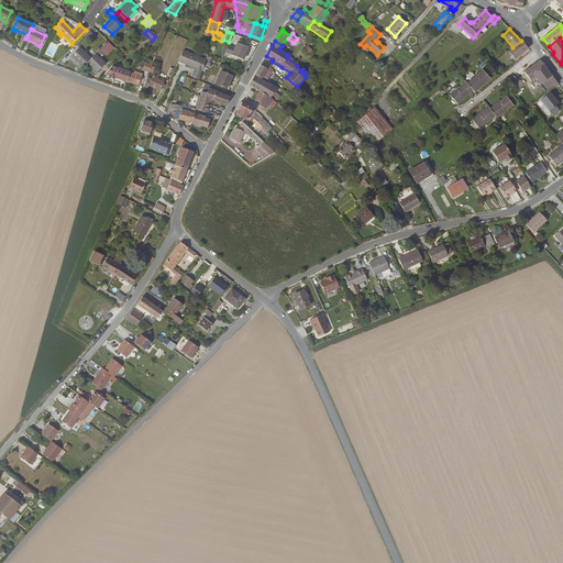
[(512,48),(507,53),(506,55),(509,58),(510,56),(514,59),(528,47),(521,41),(512,47),(512,48)]
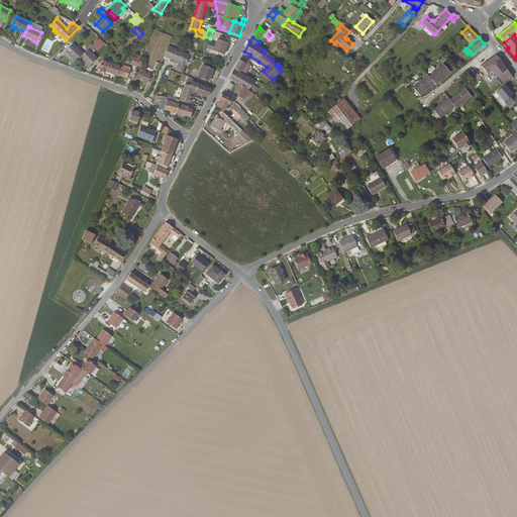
[(91,47),(97,54),(105,43),(99,38),(91,47)]
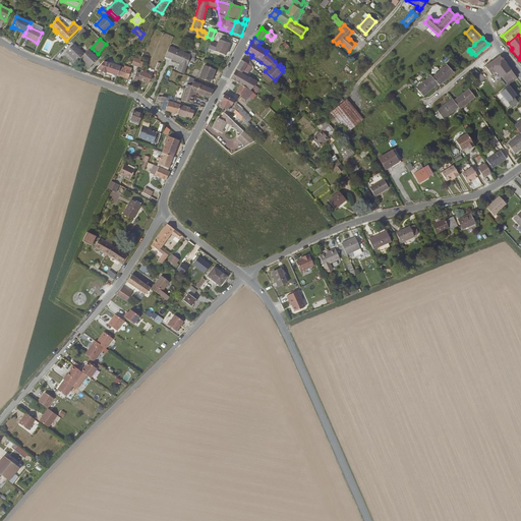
[(224,55),(229,44),(219,40),(217,44),(211,42),(209,48),(215,51),(224,55)]
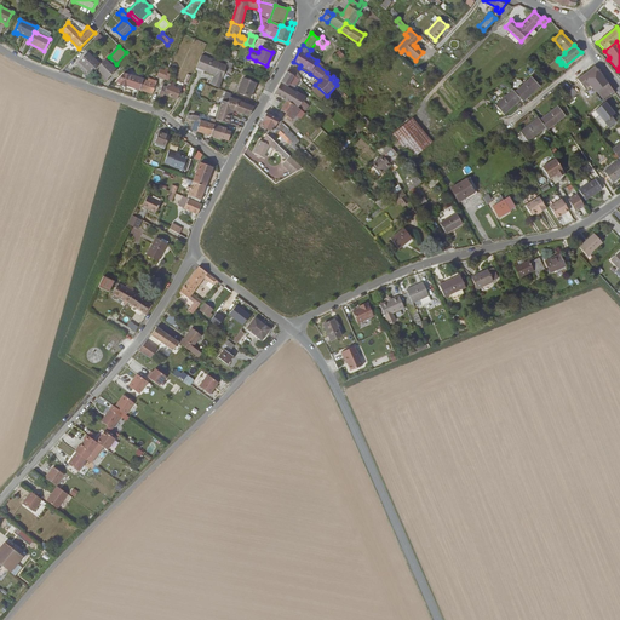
[(99,64),(87,52),(78,61),(91,74),(96,68),(99,64)]
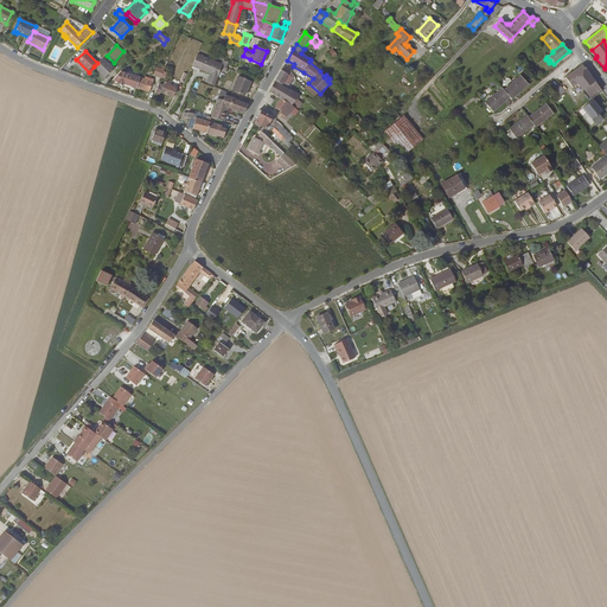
[(192,66),(199,69),(210,74),(206,83),(215,85),(222,66),(222,64),(197,55),(192,66)]
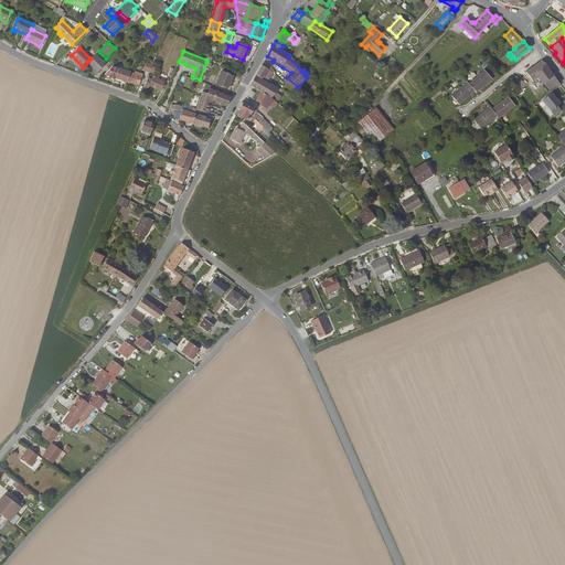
[(91,59),(87,62),(91,66),(92,65),(98,72),(106,64),(95,54),(91,59)]
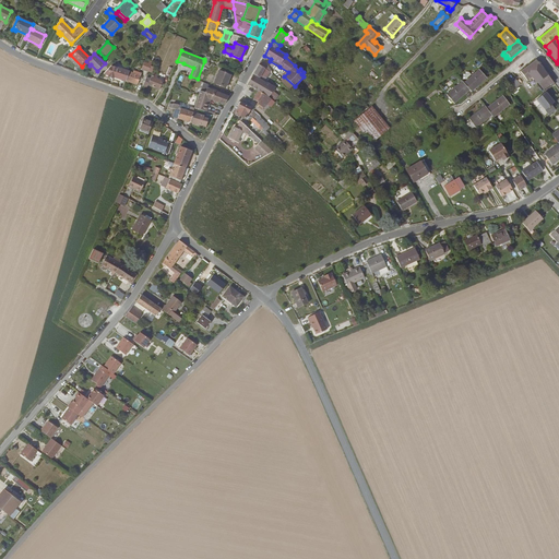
[(521,71),(526,80),(527,81),(532,78),(537,84),(538,83),(539,82),(546,90),(554,82),(549,76),(536,59),(530,64),(521,71)]
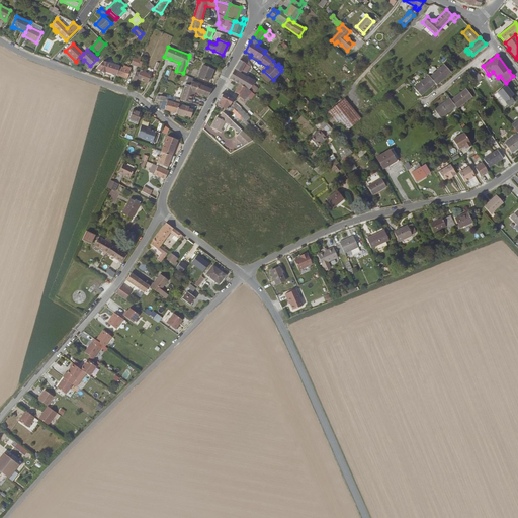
[(235,69),(245,75),(251,65),(247,61),(246,60),(247,59),(242,57),(235,69)]
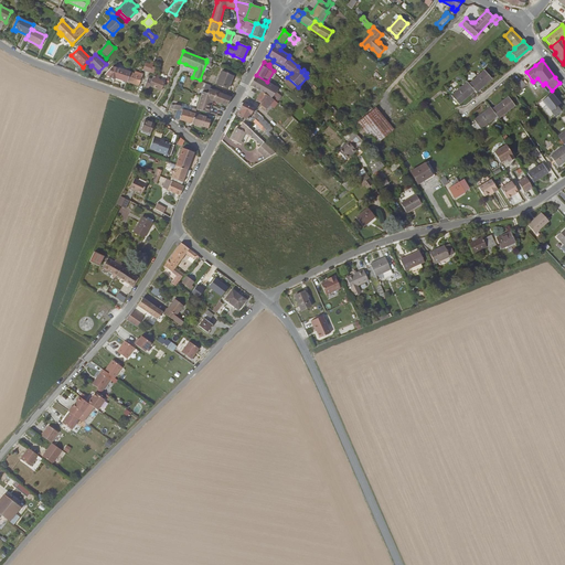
[(150,72),(153,64),(150,63),(149,64),(146,63),(142,70),(150,72)]
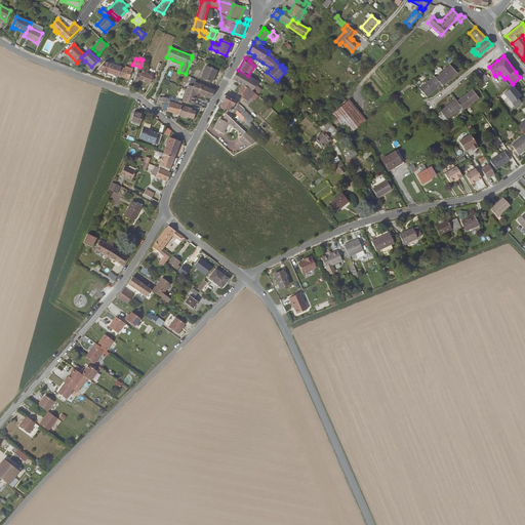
[(118,76),(121,68),(104,62),(97,69),(118,76)]
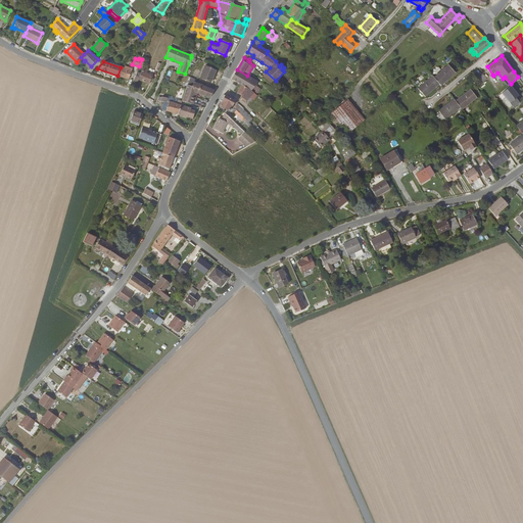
[(418,88),(425,97),(439,84),(441,86),(456,73),(448,64),(433,78),(432,76),(418,88)]
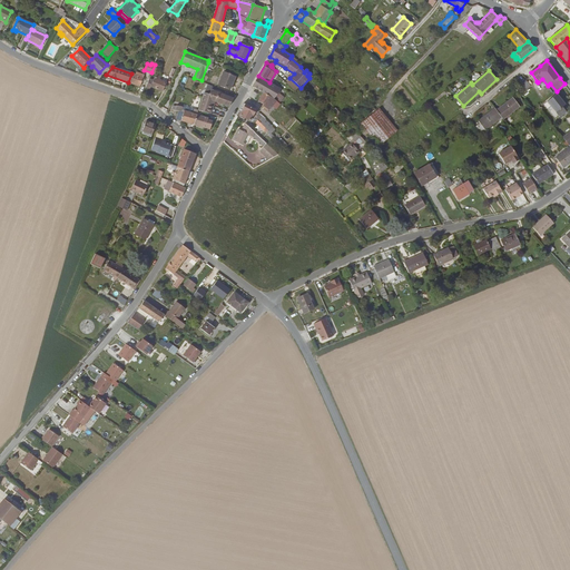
[(136,75),(131,74),(128,82),(140,86),(141,81),(144,82),(145,79),(143,79),(144,75),(136,72),(136,75)]
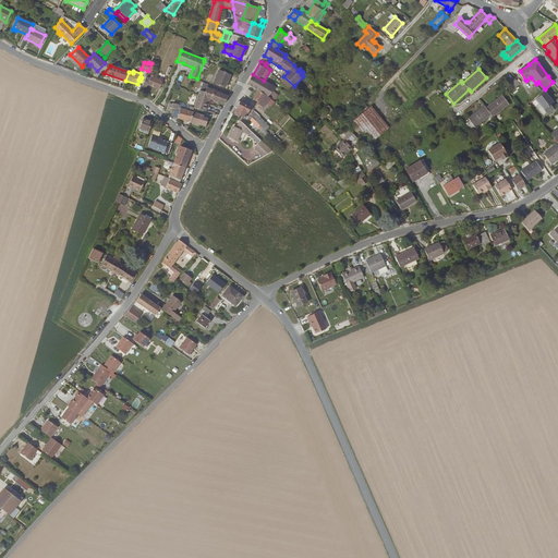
[(230,75),(219,71),(214,83),(225,87),(230,75)]
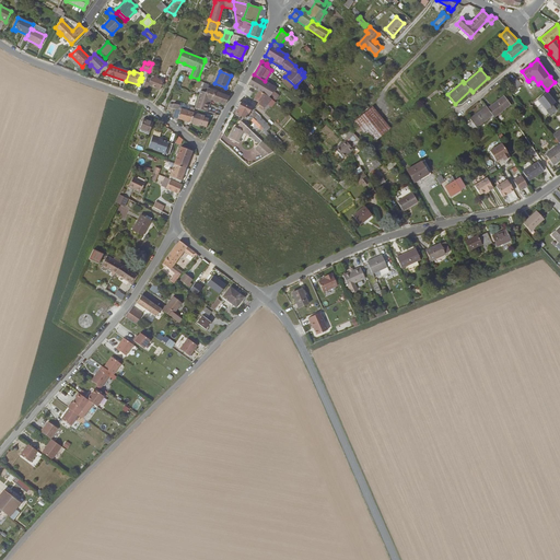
[(153,73),(151,77),(147,74),(142,85),(147,88),(148,85),(160,90),(161,85),(163,86),(164,84),(162,83),(163,81),(156,78),(158,74),(153,73)]
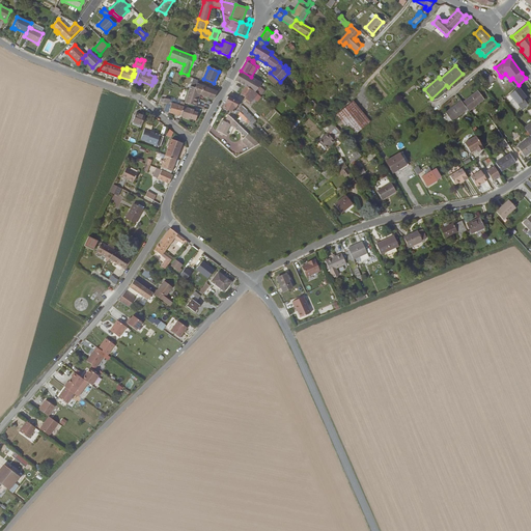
[(253,79),(240,72),(234,80),(246,86),(255,92),(255,90),(261,94),(264,90),(259,86),(261,84),(254,79),(253,79)]
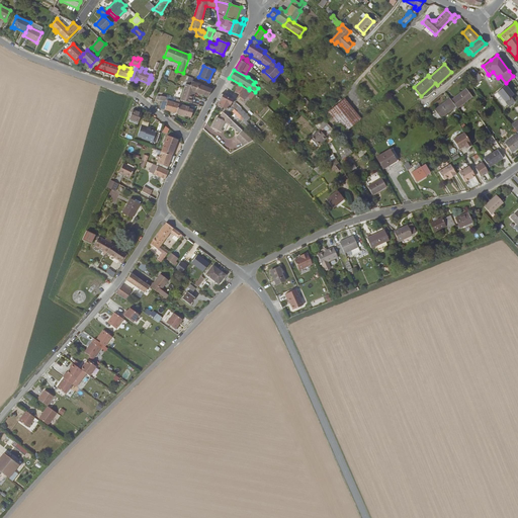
[(263,71),(260,76),(269,83),(273,80),(263,71)]
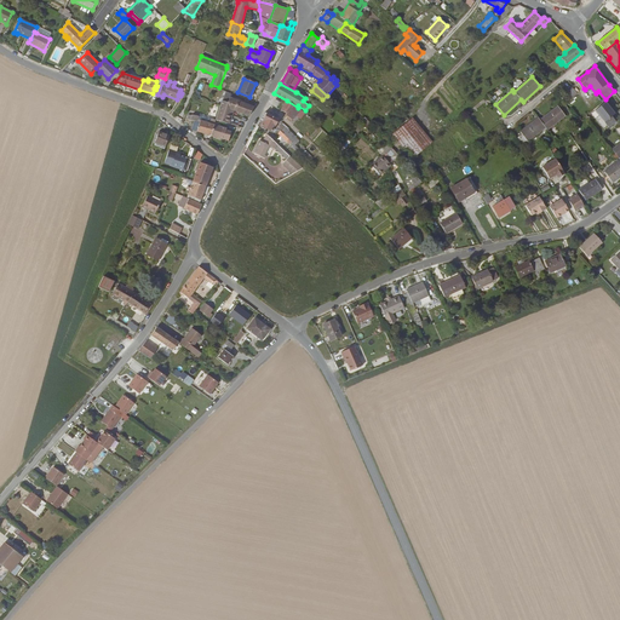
[(567,92),(572,98),(578,95),(573,87),(567,92)]
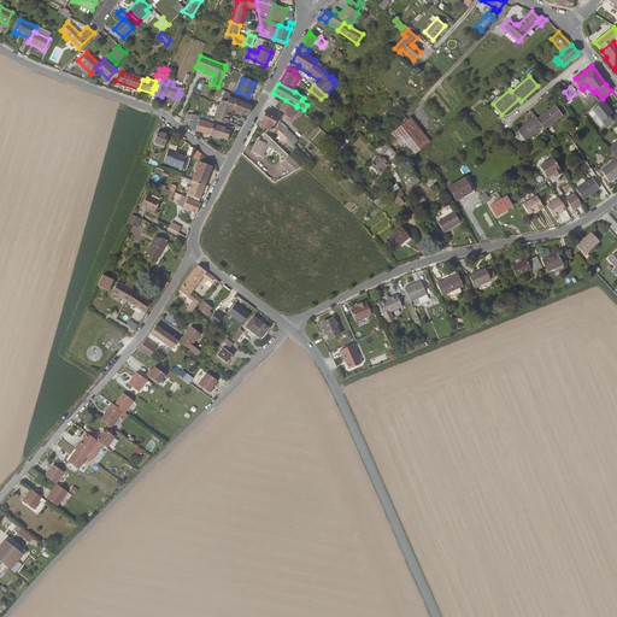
[(229,113),(230,110),(247,116),(252,106),(229,97),(227,103),(221,100),(219,106),(215,119),(228,123),(231,115),(229,113)]
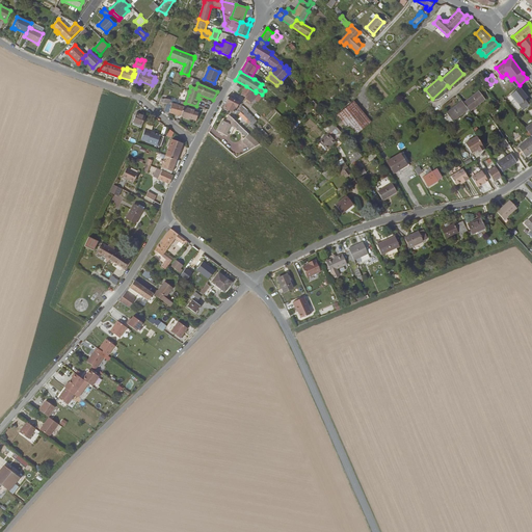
[(256,92),(246,86),(241,94),(245,97),(244,99),(246,100),(246,99),(247,100),(246,102),(249,104),(258,94),(256,92)]
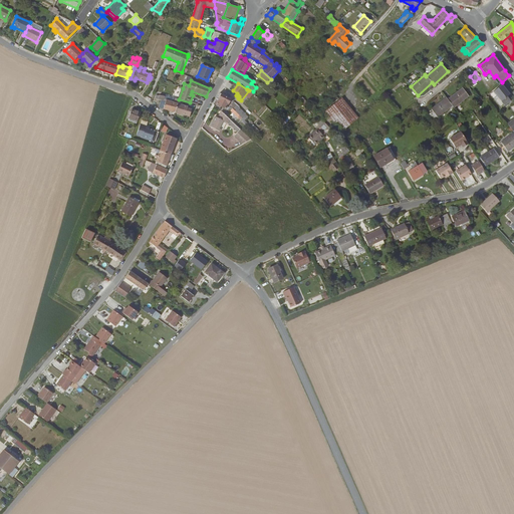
[(502,84),(493,91),(496,96),(494,97),(500,105),(502,103),(504,105),(511,100),(507,96),(510,94),(502,84)]
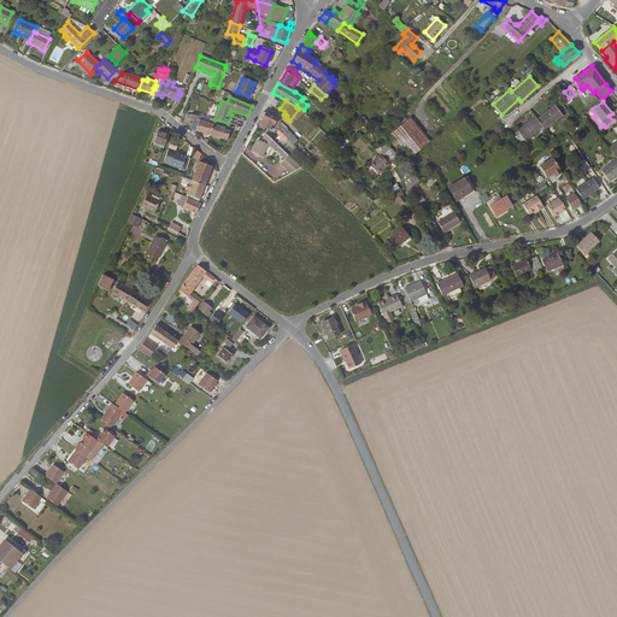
[(517,130),(526,141),(544,128),(545,130),(563,116),(554,105),(536,119),(535,117),(517,130)]
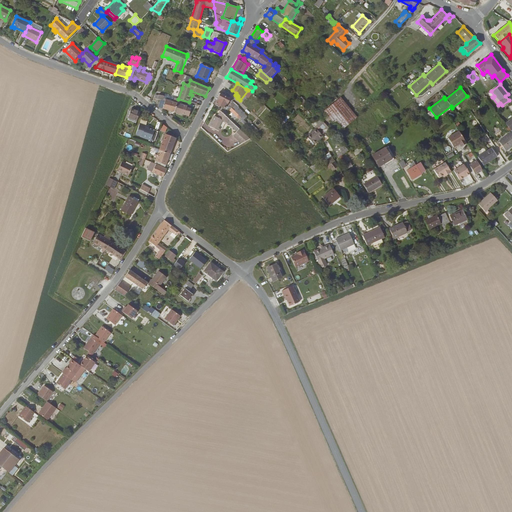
[(229,99),(229,98),(218,93),(215,98),(217,99),(215,103),(225,108),(227,104),(229,99)]
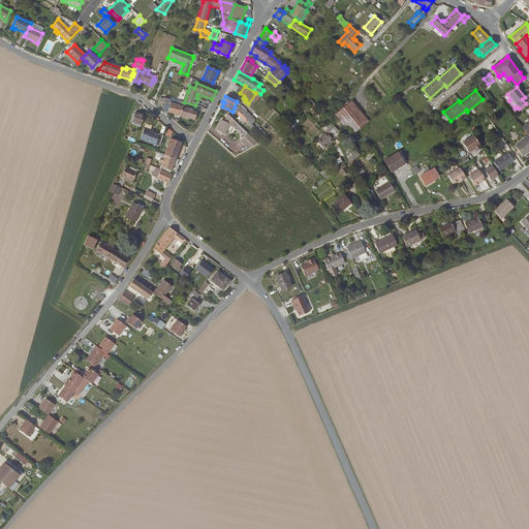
[(164,111),(180,116),(184,103),(184,102),(169,98),(169,99),(165,98),(163,98),(161,98),(160,100),(161,101),(166,103),(164,111)]
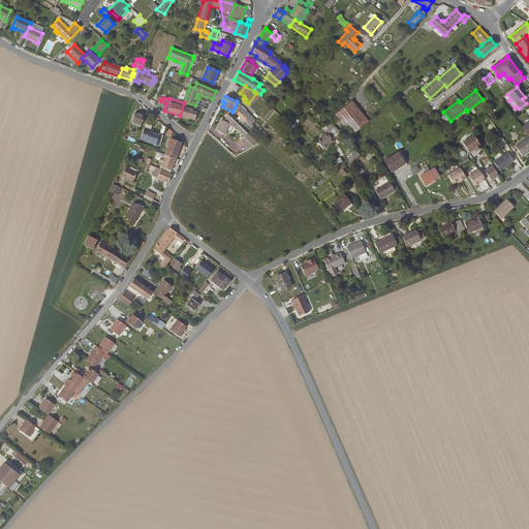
[(335,115),(354,133),(371,119),(351,101),(335,115)]
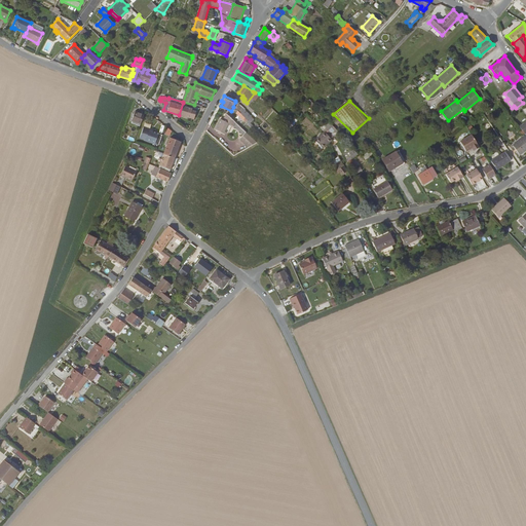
[(196,112),(191,111),(192,109),(184,106),(185,104),(183,103),(179,115),(194,119),(196,112)]
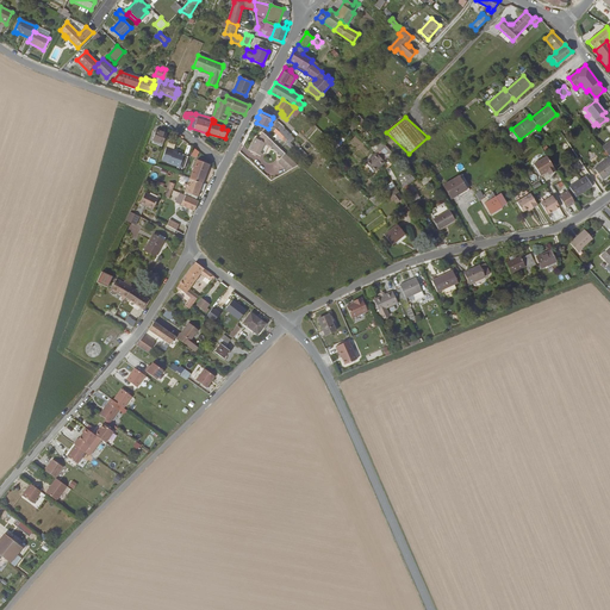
[(287,139),(291,135),(284,128),(279,132),(287,139)]
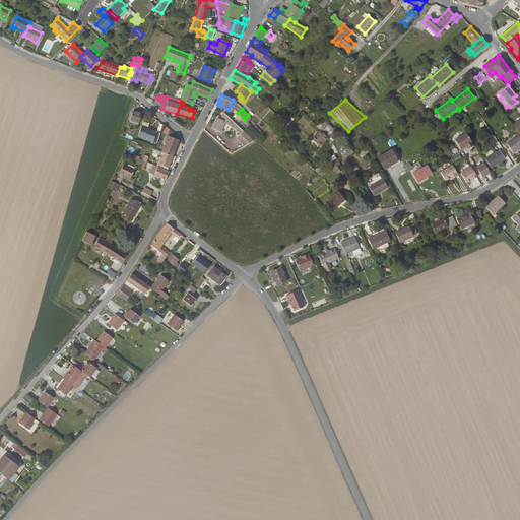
[(130,119),(131,119),(130,122),(138,125),(142,114),(133,110),(132,113),(131,112),(130,115),(131,115),(130,119)]
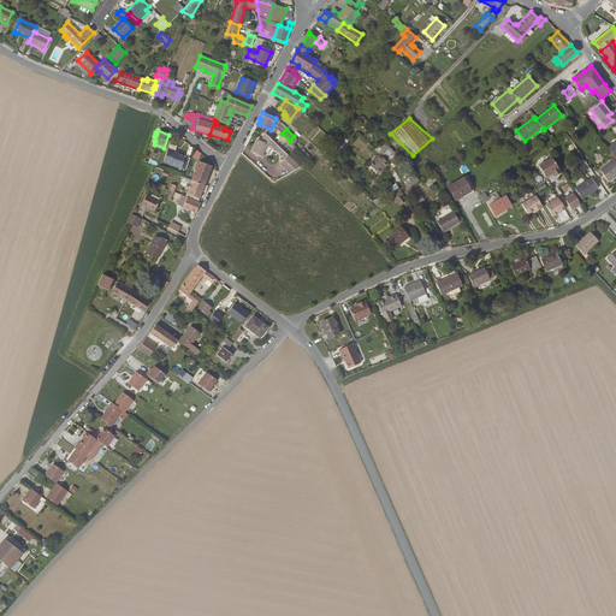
[(277,132),(288,143),(290,141),(282,134),(279,131),(278,130),(277,132)]
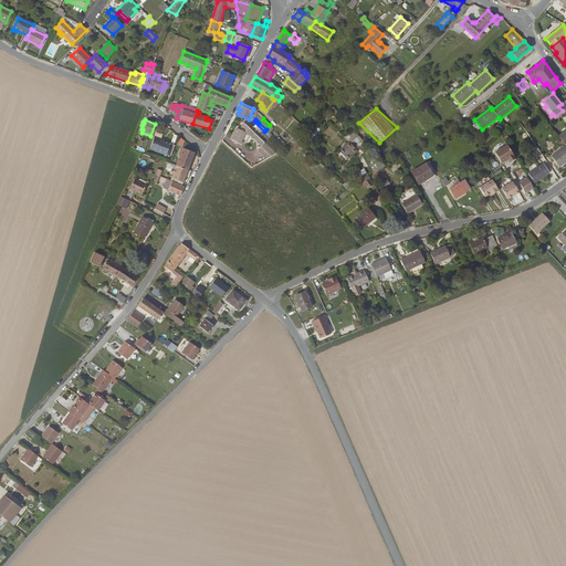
[(237,128),(231,139),(241,145),(242,143),(241,142),(245,133),(251,136),(253,132),(243,123),(240,129),(237,128)]
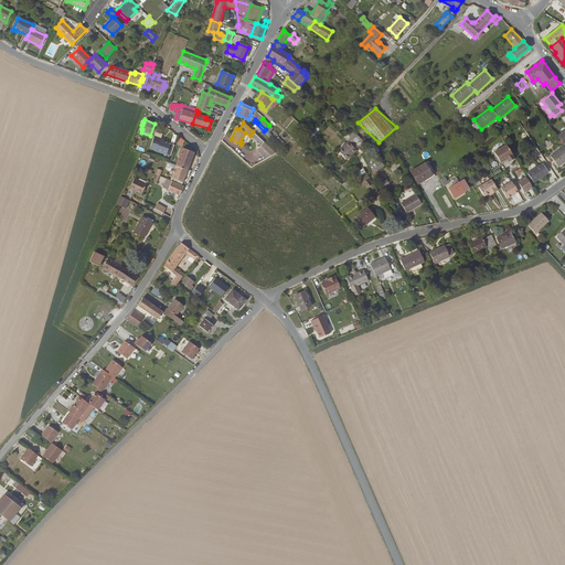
[(251,135),(262,145),(264,142),(253,131),(251,135)]
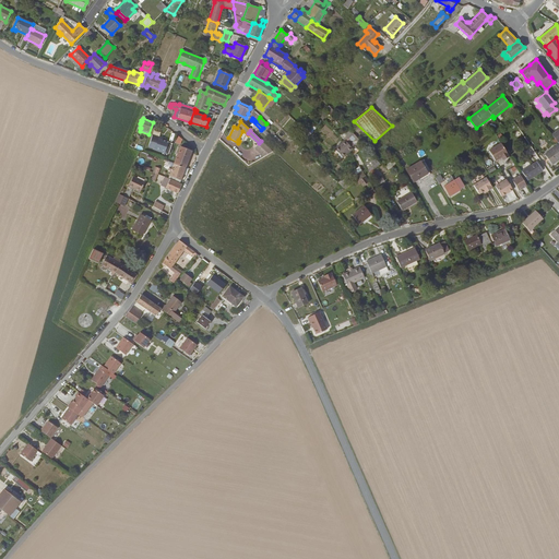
[(264,132),(273,140),(274,139),(272,137),(270,134),(265,130),(264,132)]
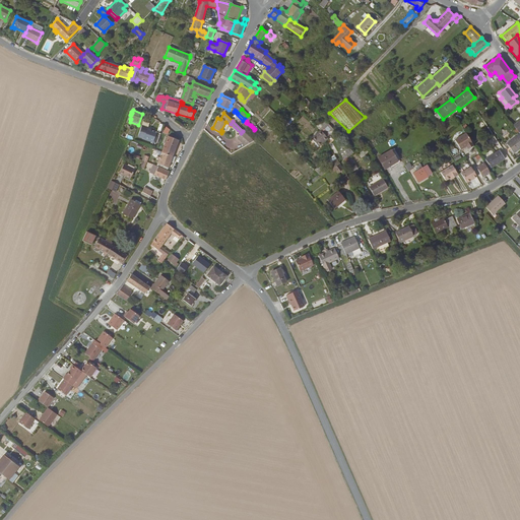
[(255,125),(253,127),(255,129),(260,134),(262,132),(255,125)]
